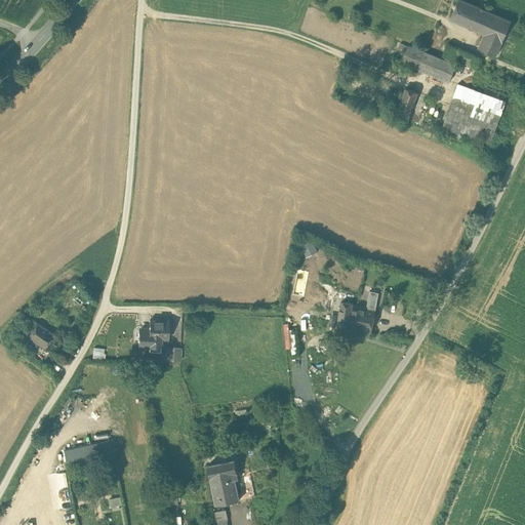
[(477,5),(466,0),(457,0),(450,18),(468,26),(477,5)]
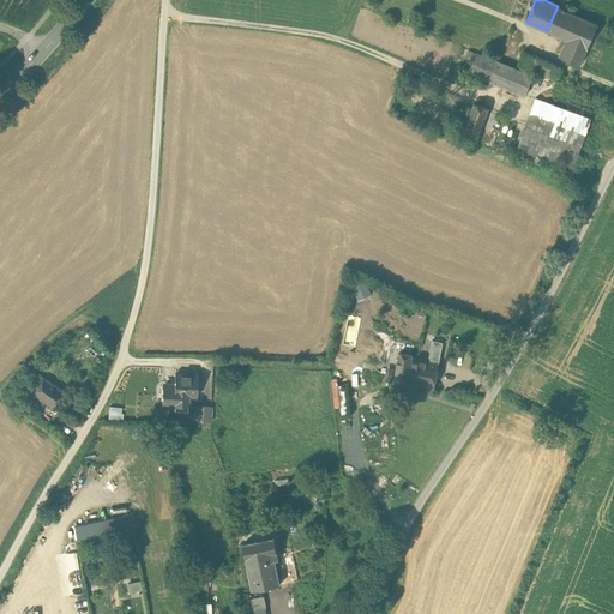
[(597,23),(558,6),(547,30),(566,38),(559,54),(566,58),(581,64),(597,23)]
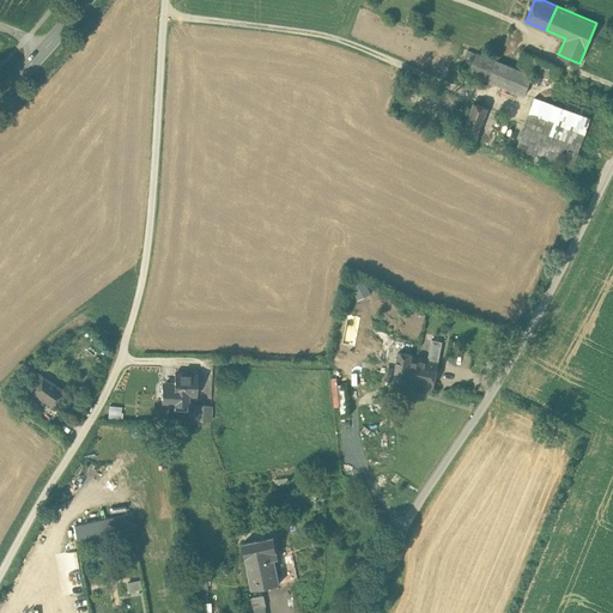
[(533,76),(477,53),(468,72),(525,95),(533,76)]
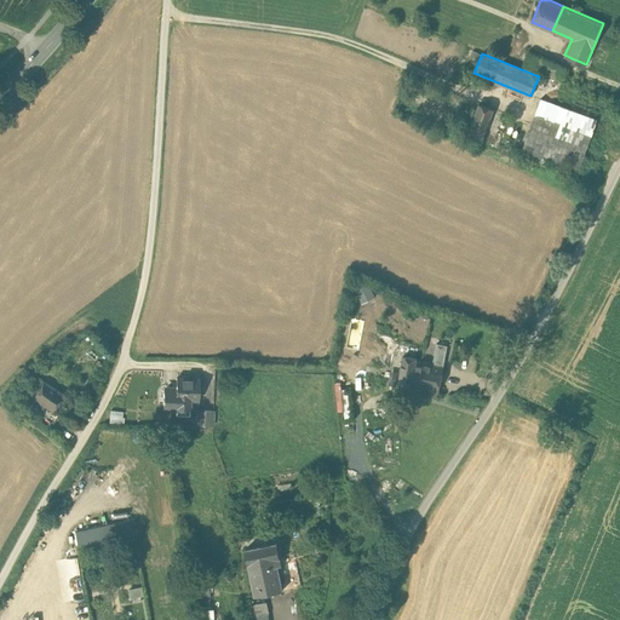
[(597,120),(540,99),(520,158),(577,177),(597,120)]
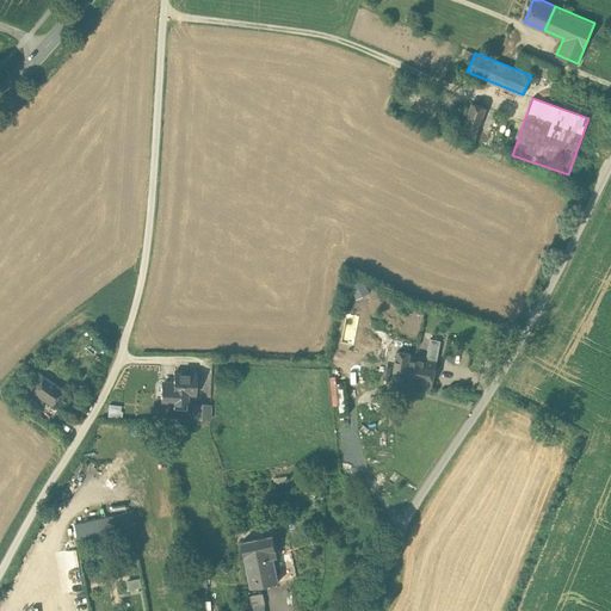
[(486,107),(471,103),(461,135),(474,140),(486,107)]
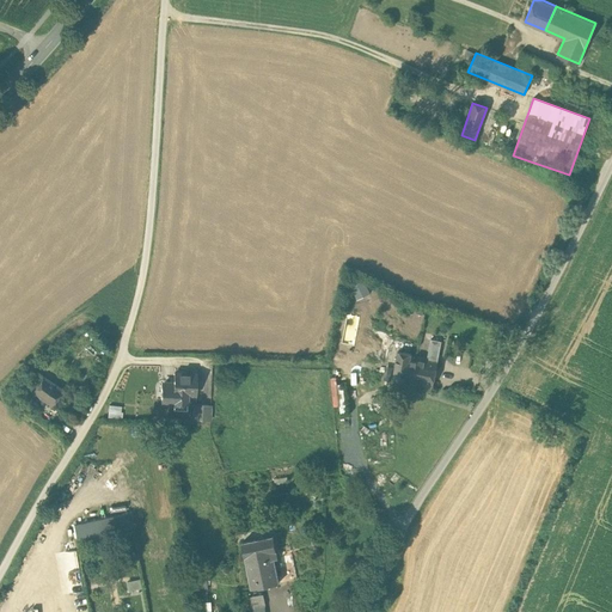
[(363,280),(350,286),(356,298),(369,292),(363,280)]
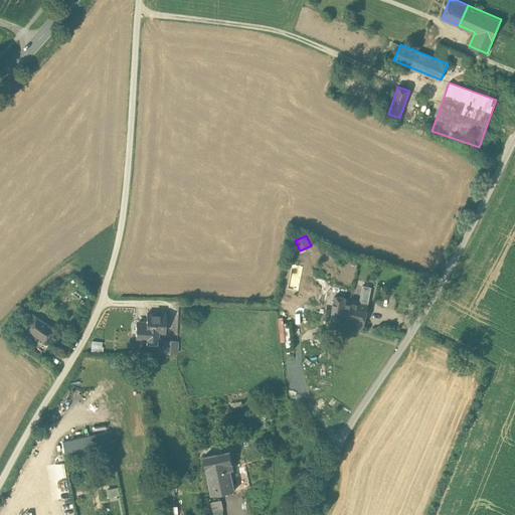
[(371,287),(364,286),(360,303),(367,305),(371,287)]
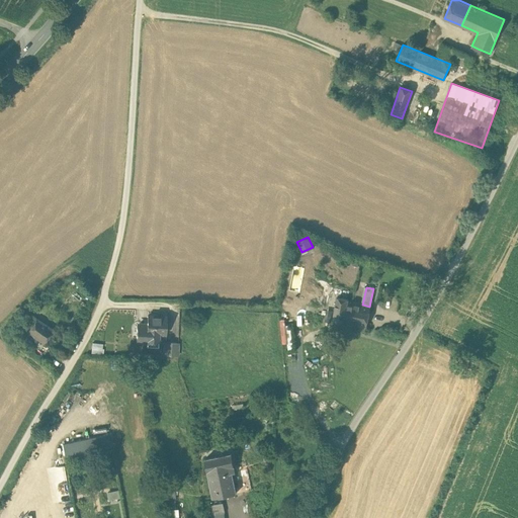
[(348,297),(337,295),(332,324),(343,325),(344,323),(348,301),(348,297)]
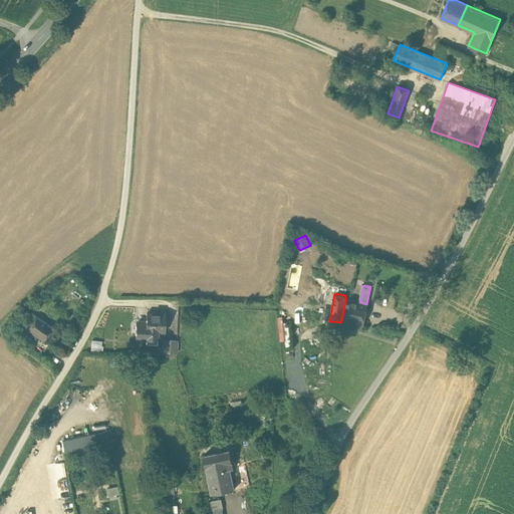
[(359,302),(345,299),(341,320),(363,325),(367,304),(366,304),(359,302)]
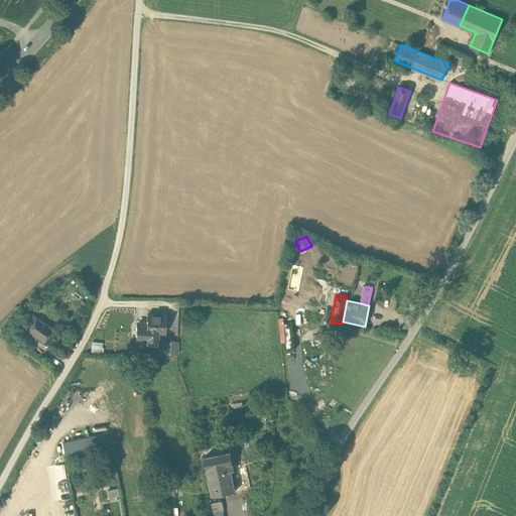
[(26,308),(17,323),(26,329),(35,314),(26,308)]
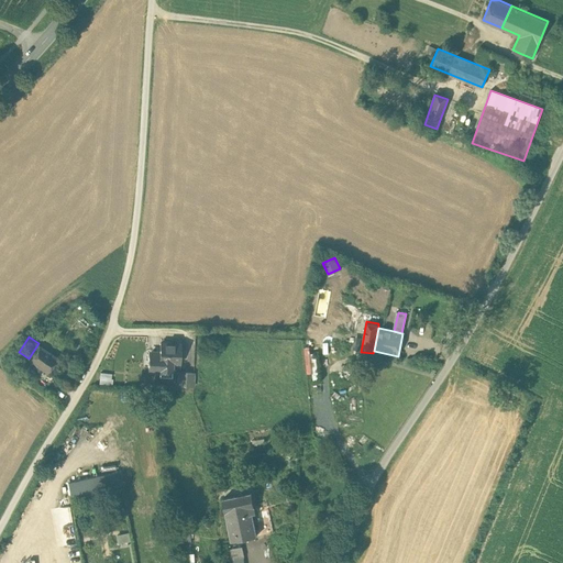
[(57,356),(39,343),(29,359),(46,371),(57,356)]
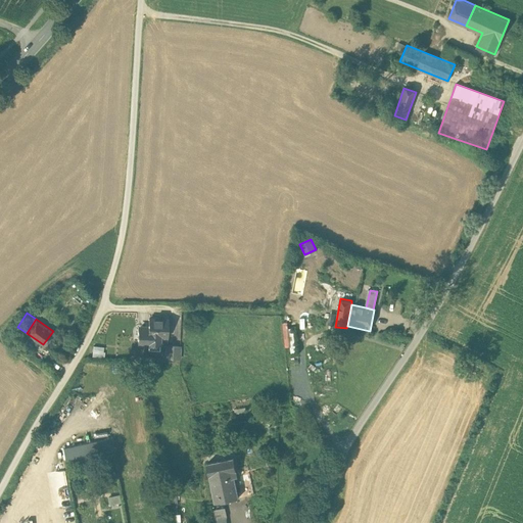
[(169,320),(149,319),(148,327),(140,327),(138,329),(138,343),(140,345),(146,345),(148,343),(160,343),(168,343),(168,337),(169,320)]
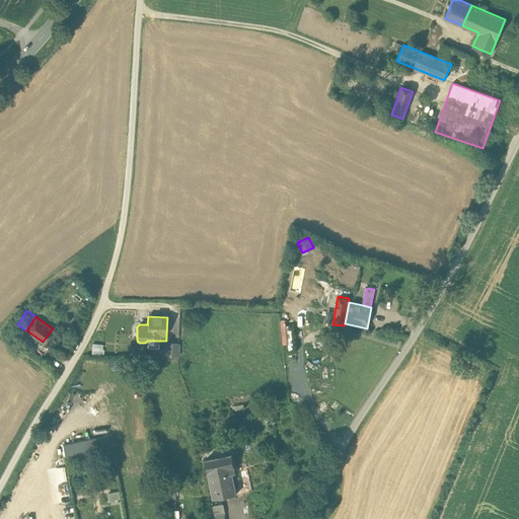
[(26,330),(17,324),(12,331),(21,338),(26,330)]
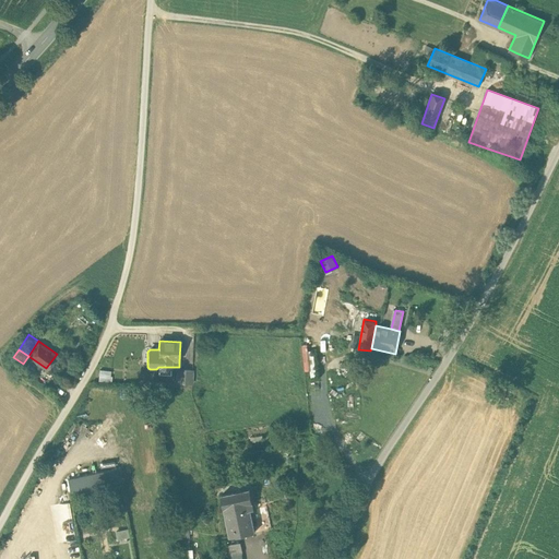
[(110,371),(99,370),(98,380),(98,381),(111,382),(111,381),(111,377),(110,377),(110,371)]
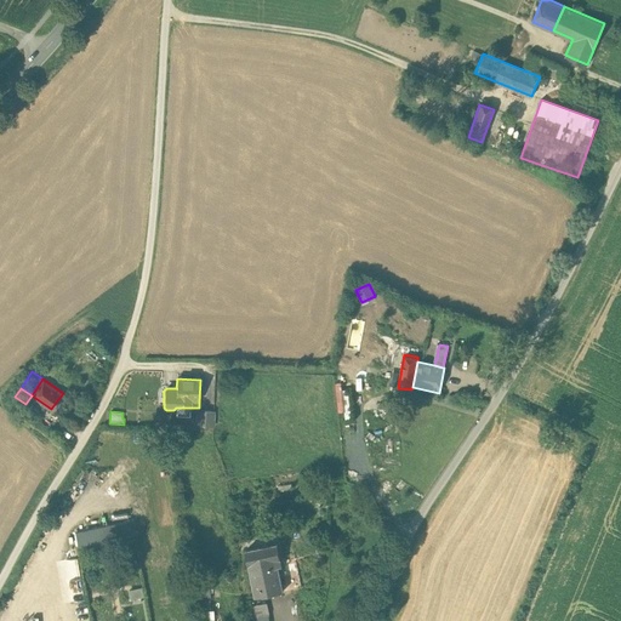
[(212,411),(204,411),(204,416),(198,416),(197,426),(212,427),(214,411),(212,411)]
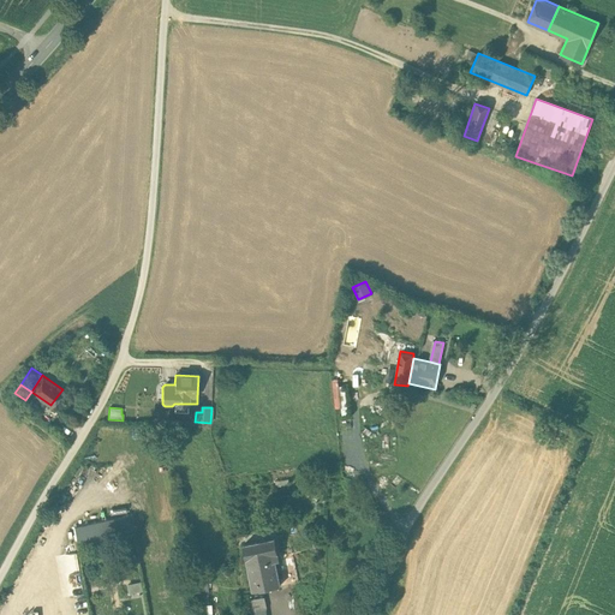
[(73,523),(75,542),(106,539),(105,520),(73,523)]
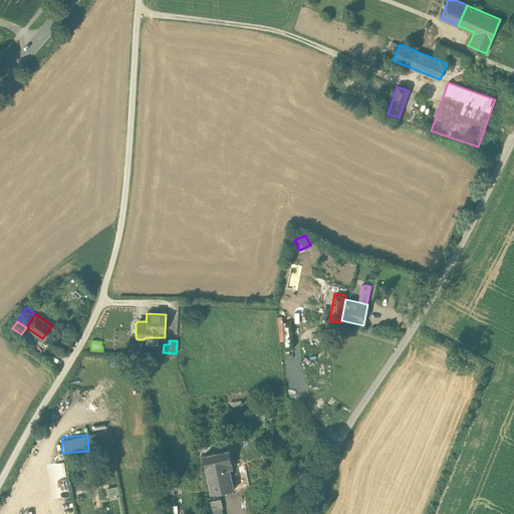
[(232,446),(205,453),(208,465),(209,465),(215,491),(235,486),(228,460),(235,459),(232,446)]
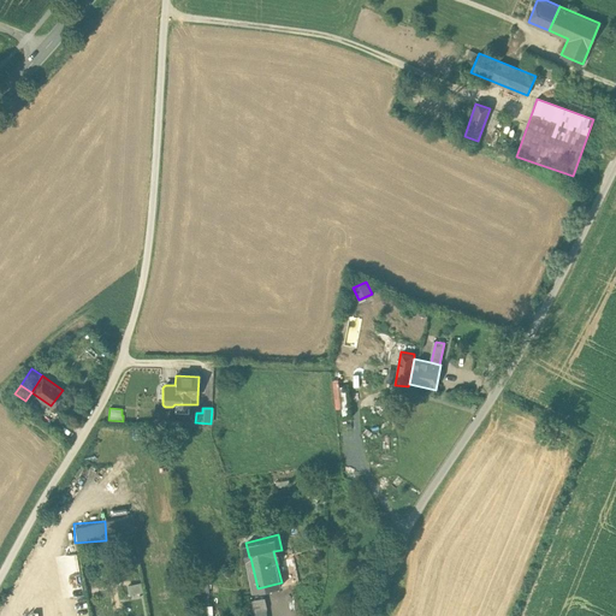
[(207,575),(196,576),(199,594),(207,594),(209,593),(207,575)]
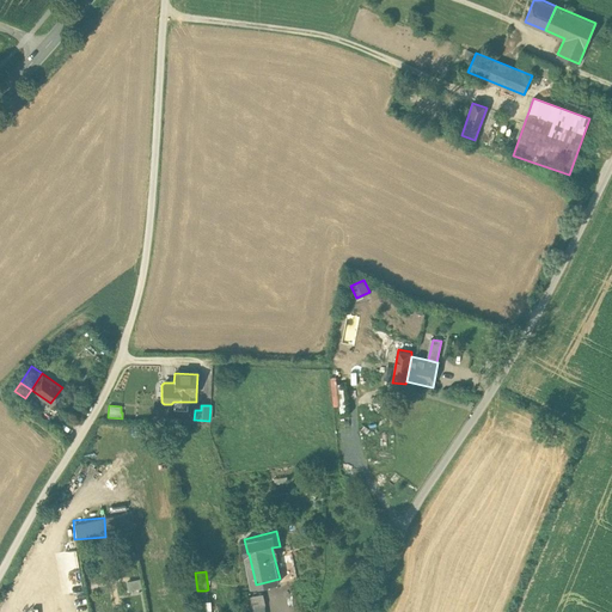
[(124,579),(126,588),(140,586),(139,577),(124,579)]
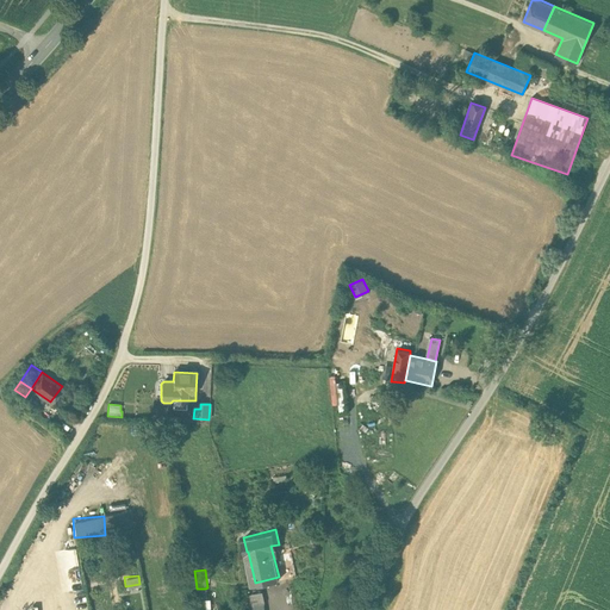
[(262,591),(247,593),(248,604),(246,604),(247,609),(263,609),(263,601),(262,591)]
